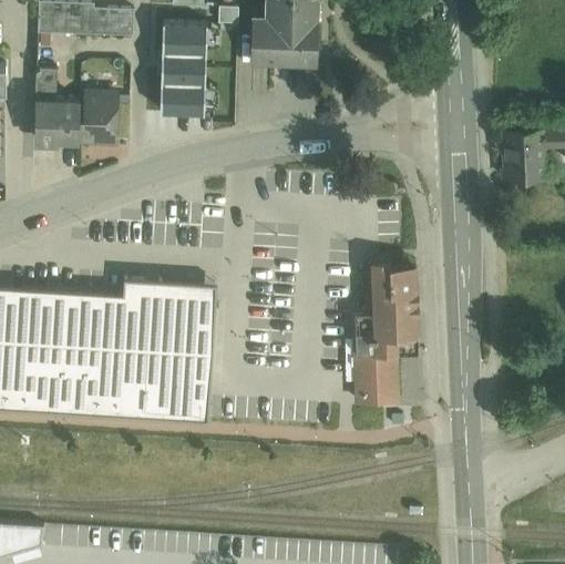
[(270,0),(270,21),(258,21),(256,68),(327,71),(328,24),(321,24),(321,0),(270,0)]
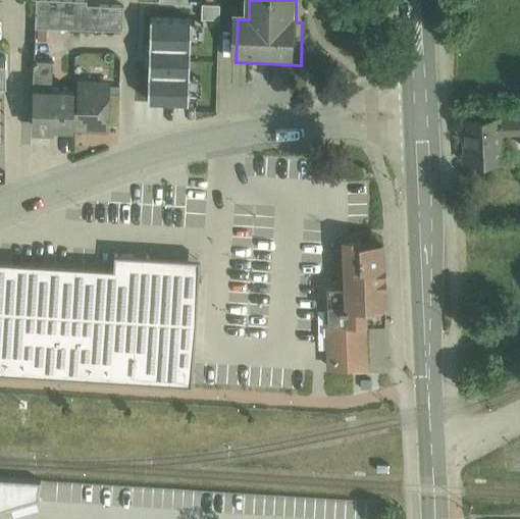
[(38,7),(38,36),(117,37),(118,8),(38,7)]
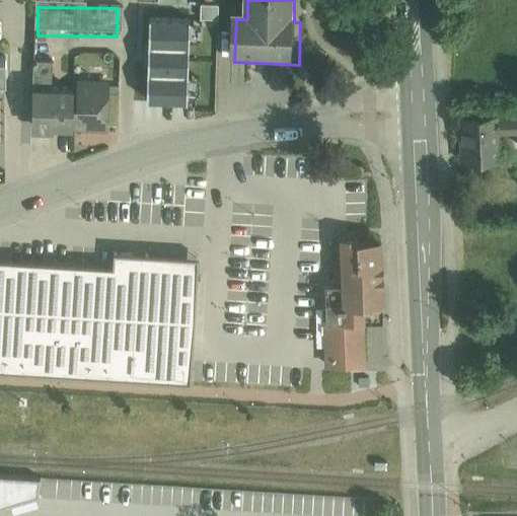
[(147,20),(145,101),(185,103),(188,21),(147,20)]
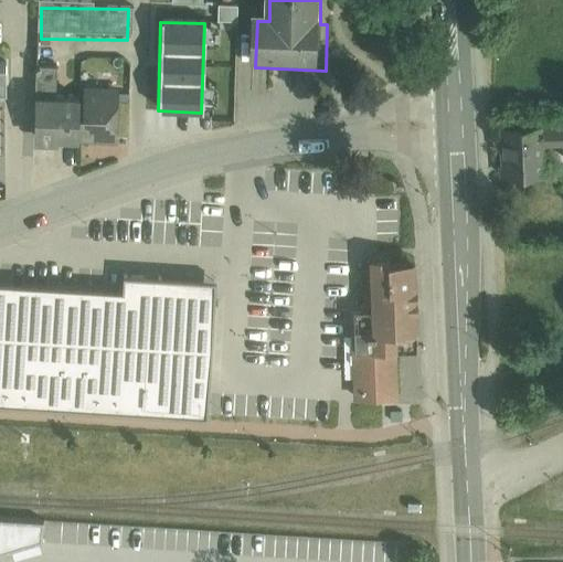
[(0,155),(1,155),(1,97),(11,94),(11,46),(0,45),(0,155)]
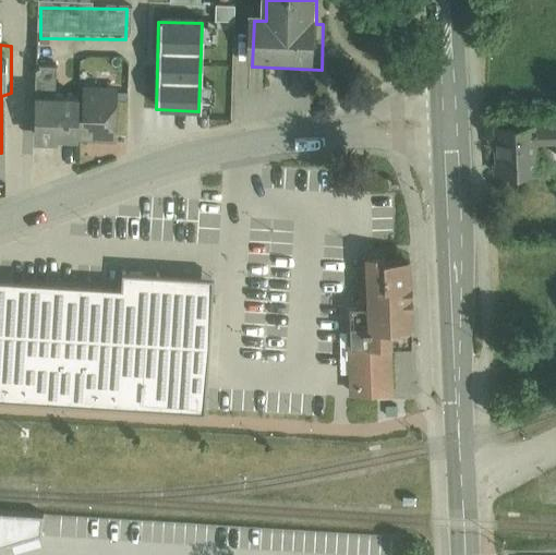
[(32,82),(29,137),(116,141),(118,85),(32,82)]
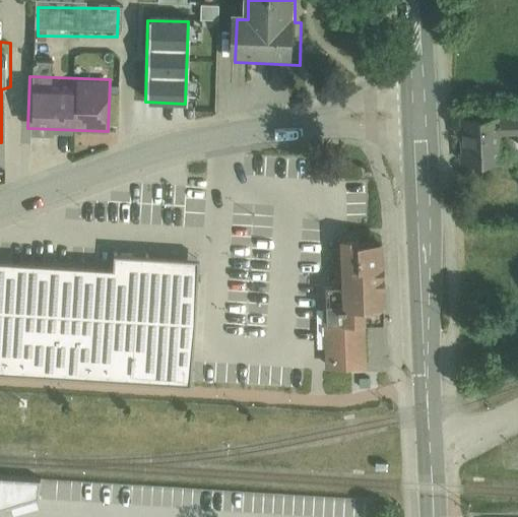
[(517,120),(462,122),(463,167),(502,165),(501,153),(517,152),(517,120)]
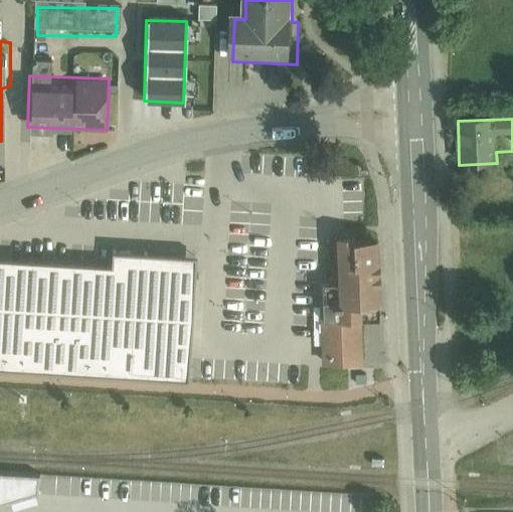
[(378,298),(377,232),(334,232),(334,269),(335,278),(319,278),(319,323),(320,363),(361,362),(360,322),(378,322),(378,298)]
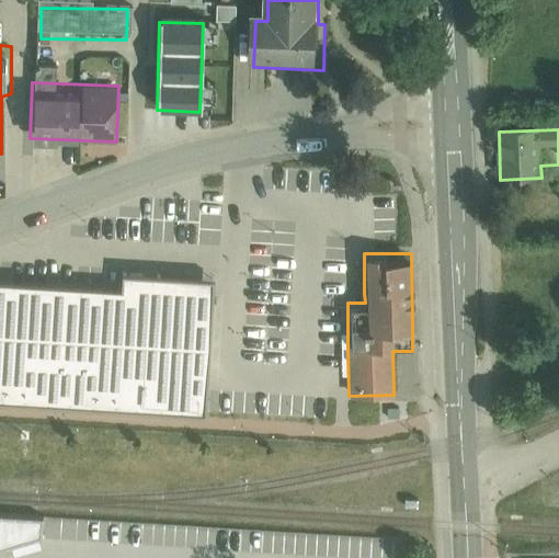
[(212,282),(121,276),(120,295),(0,287),(0,403),(204,417),(212,282)]
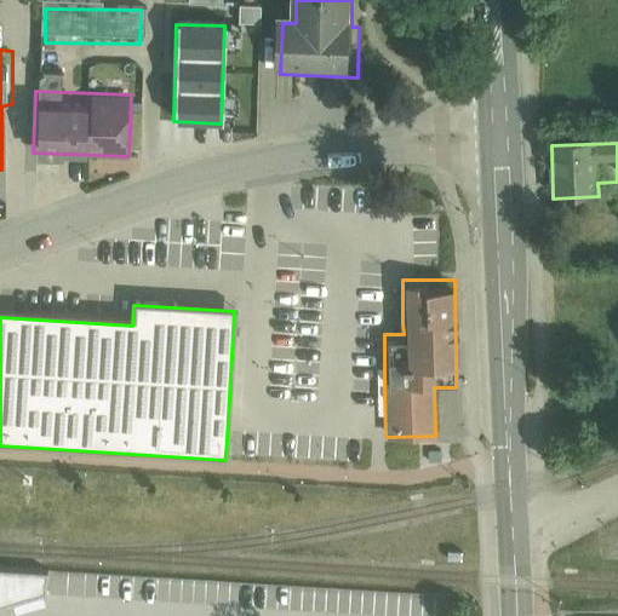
[(0,603),(43,594),(44,569),(0,565),(0,603)]
